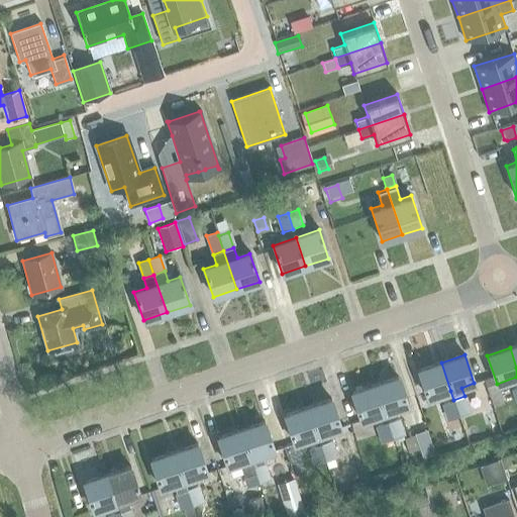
[(441,363),(418,371),(427,399),(450,391),(441,363)]
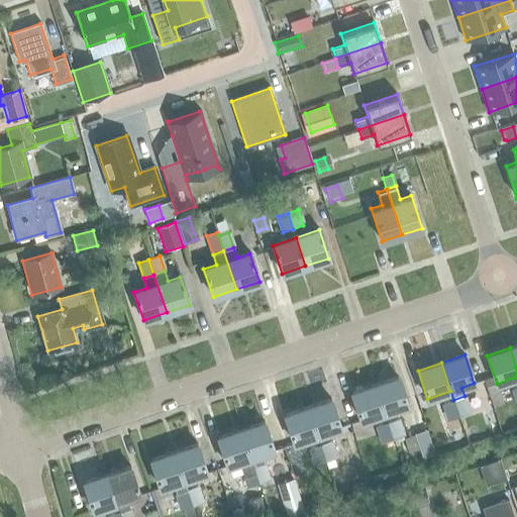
[(398,377),(375,385),(384,413),(407,406),(398,377)]
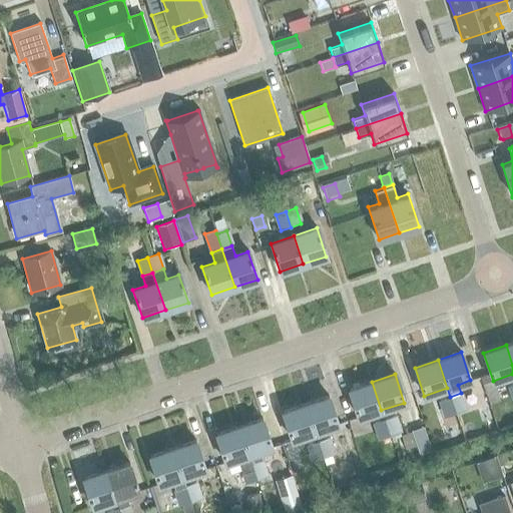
[(381,410),(372,382),(349,390),(358,418),(381,410)]
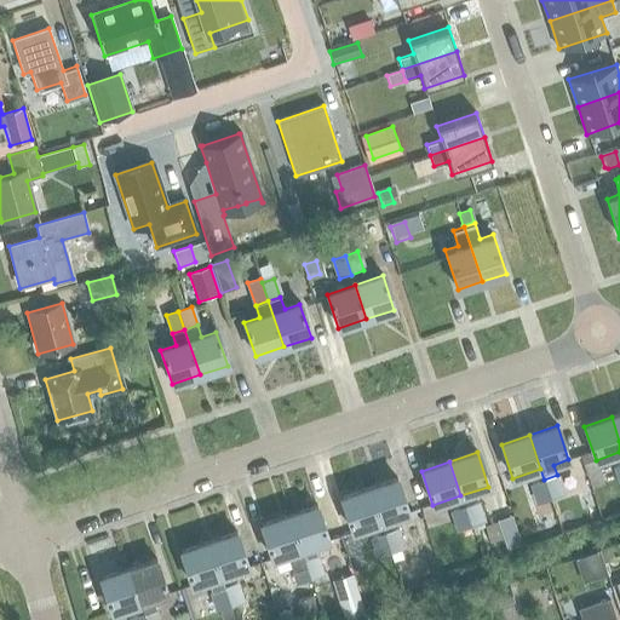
[(557,475),(544,480),(551,499),(563,495),(557,475)]
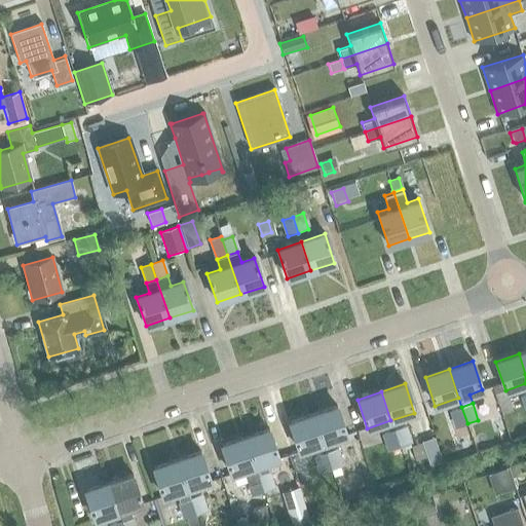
[(336,406),(312,414),(322,444),(333,440),(346,436),(336,406)]
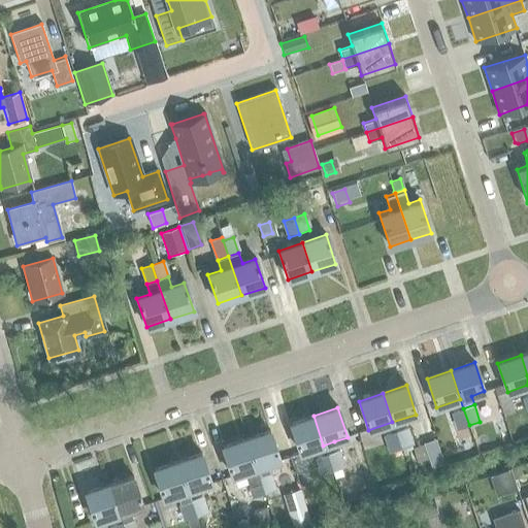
[(457,429),(469,425),(463,408),(451,413),(457,429)]
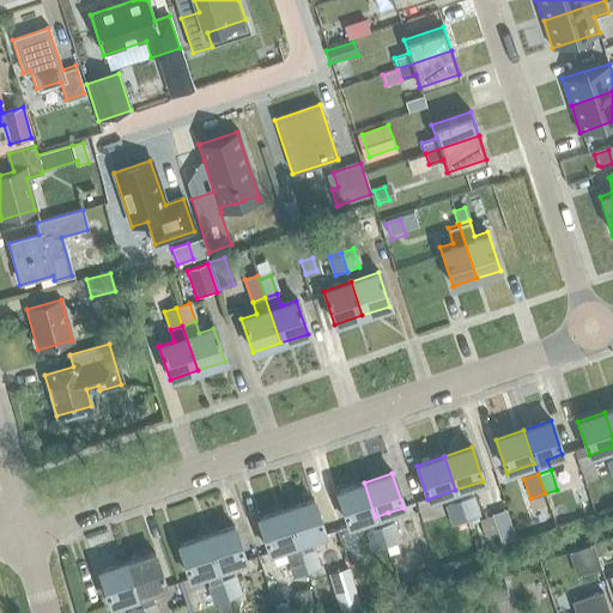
[(364,483),(337,492),(349,526),(363,521),(375,517),(364,483)]
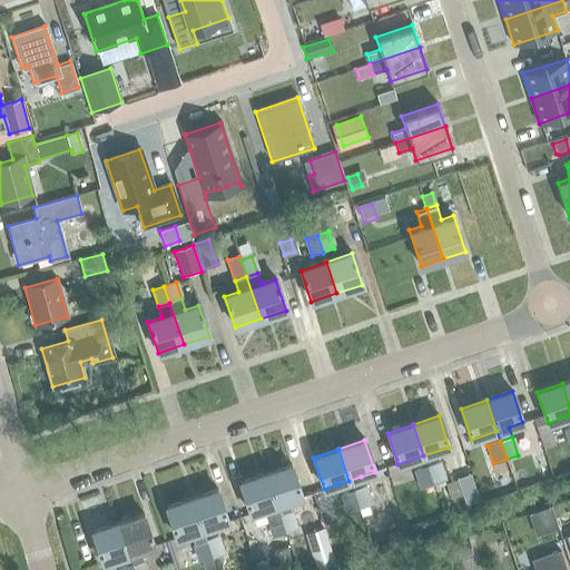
[(440,462),(426,467),(432,483),(445,480),(440,462)]
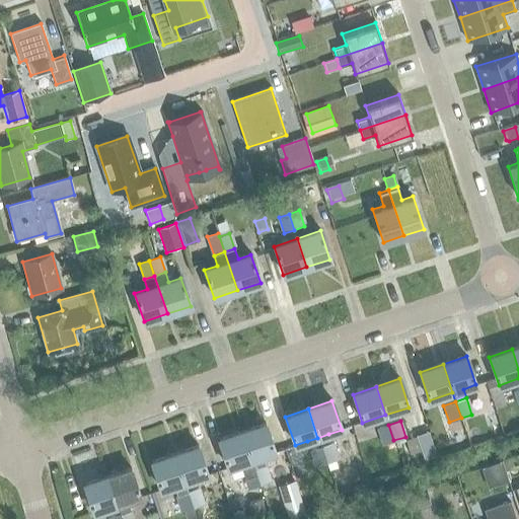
[(265,424),(241,431),(251,460),(275,452),(265,424)]
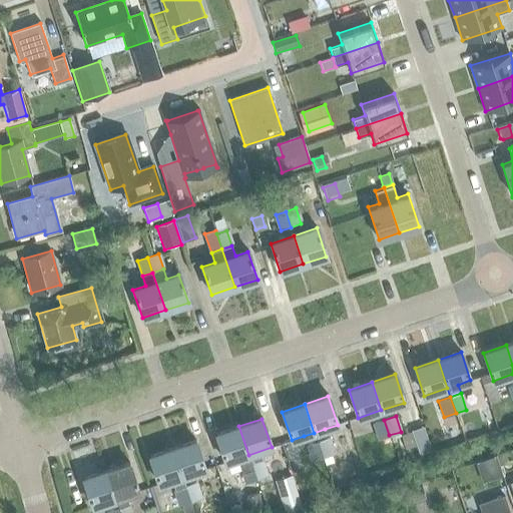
[(389,435),(384,420),(373,423),(378,439),(389,435)]
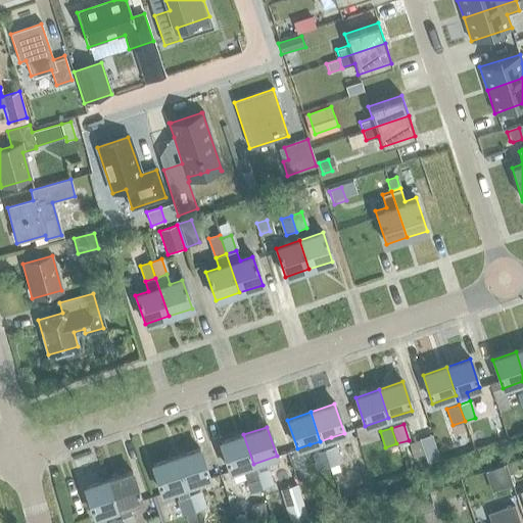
[(241,467),(245,477),(247,482),(246,482),(250,492),(262,488),(256,473),(253,464),(243,434),(220,442),(229,471),(241,467)]
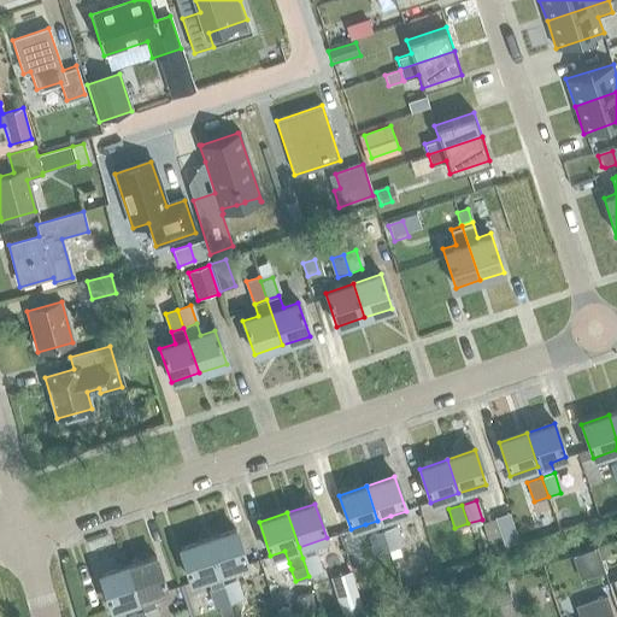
[(394,527),(381,530),(387,550),(400,546),(394,527)]
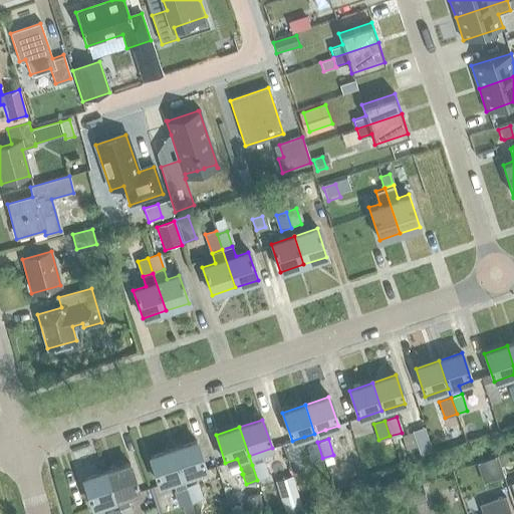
[(192,443),(173,450),(182,478),(205,470),(196,442),(192,443)]
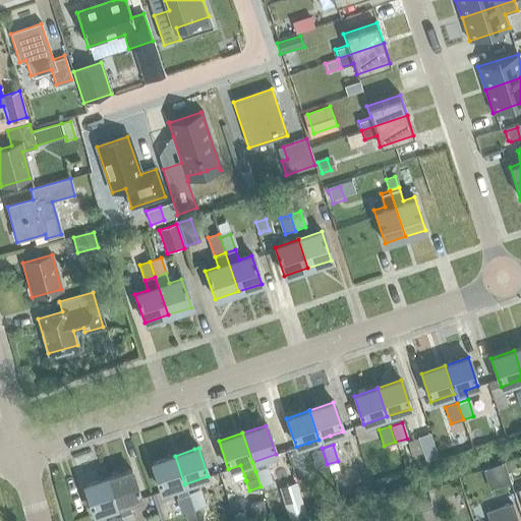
[(322,448),(311,452),(316,468),(327,464),(322,448)]
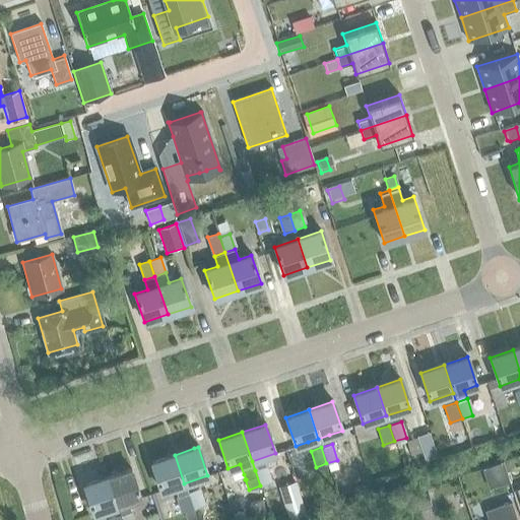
[(436,457),(434,449),(421,453),(425,461),(436,457)]
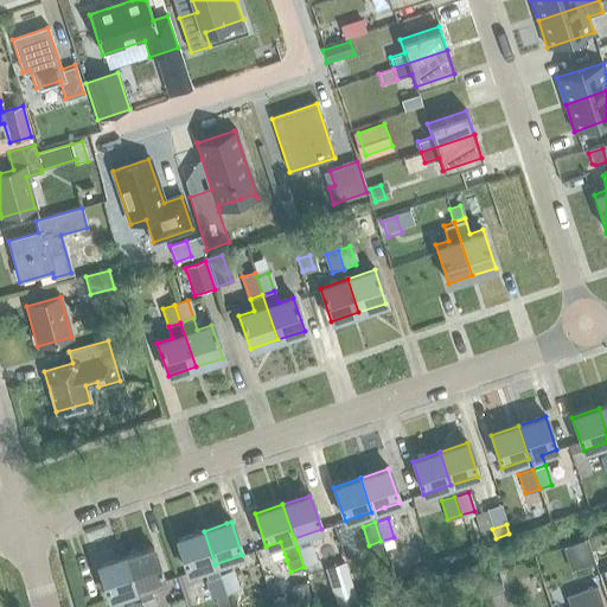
[(202,531),(177,540),(187,573),(203,568),(206,579),(218,575),(215,564),(204,531),(202,531)]
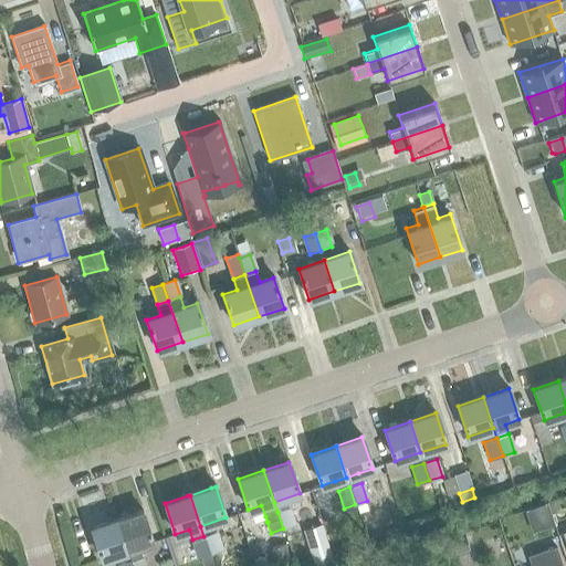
[(289,507),(278,512),(283,528),(295,525),(289,507)]
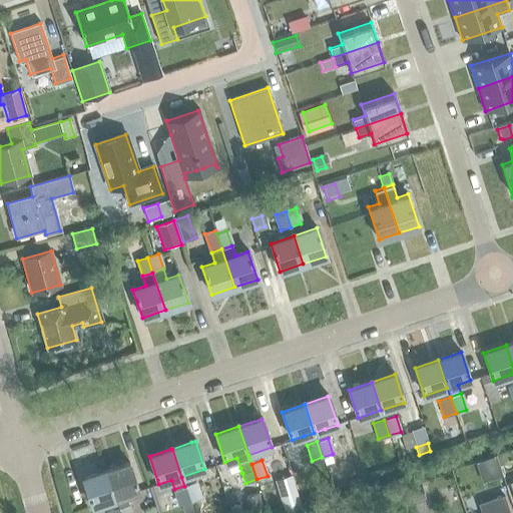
[(129,463),(106,471),(115,499),(118,508),(128,505),(125,496),(138,491),(129,463)]
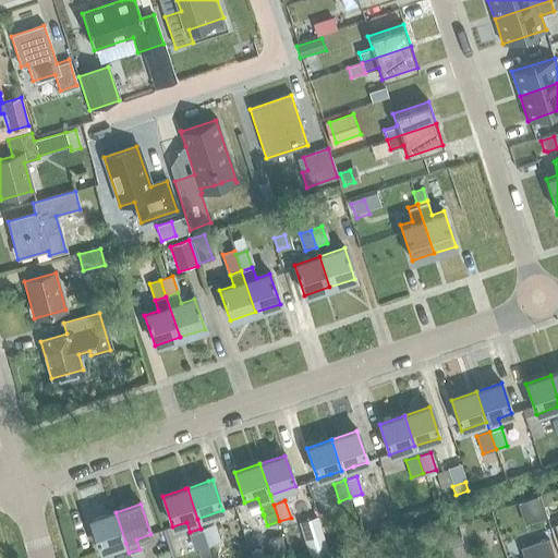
[(116,512),(89,520),(100,552),(114,546),(125,543),(116,512)]
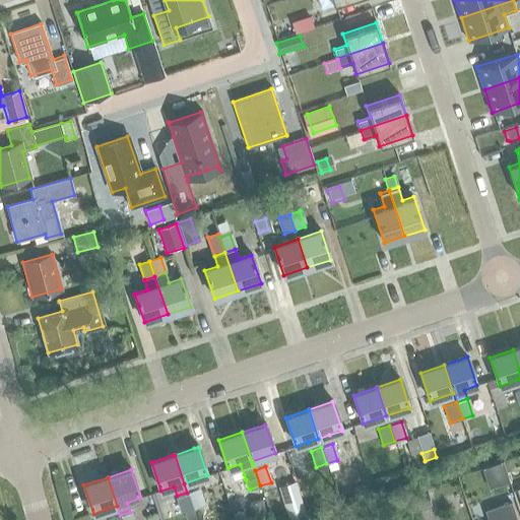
[(294,484),(278,489),(286,516),(302,511),(294,484)]
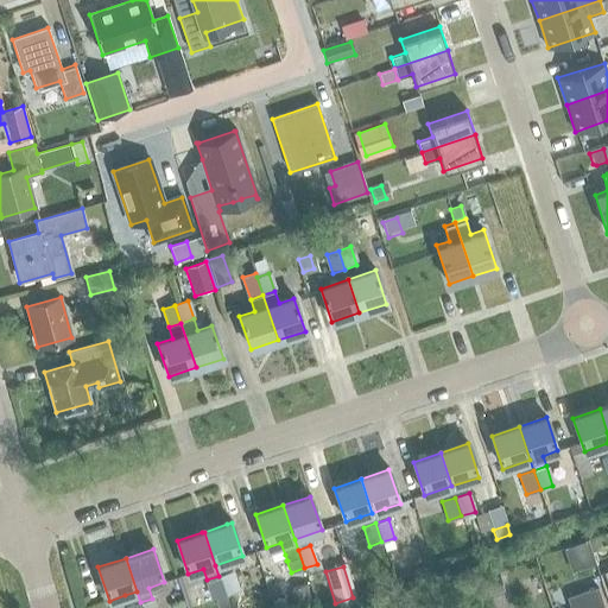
[(232,571),(219,576),(226,594),(238,590),(232,571)]
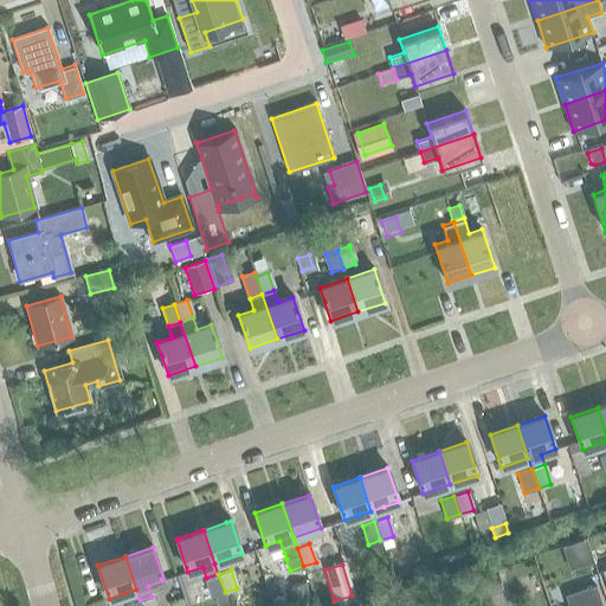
[(218,574),(206,578),(212,597),(214,595),(224,593),(225,592),(218,574)]
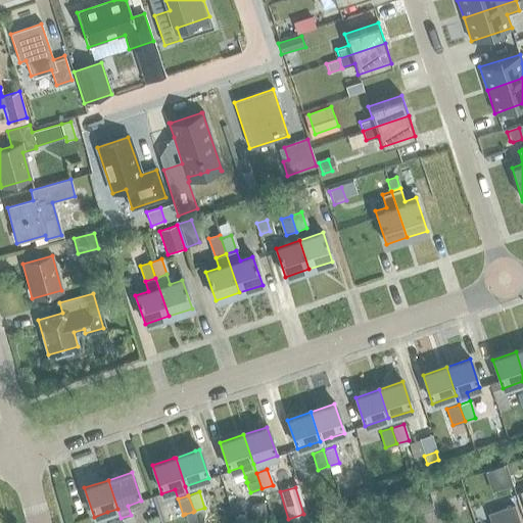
[(433,508),(429,495),(417,500),(421,511),(433,508)]
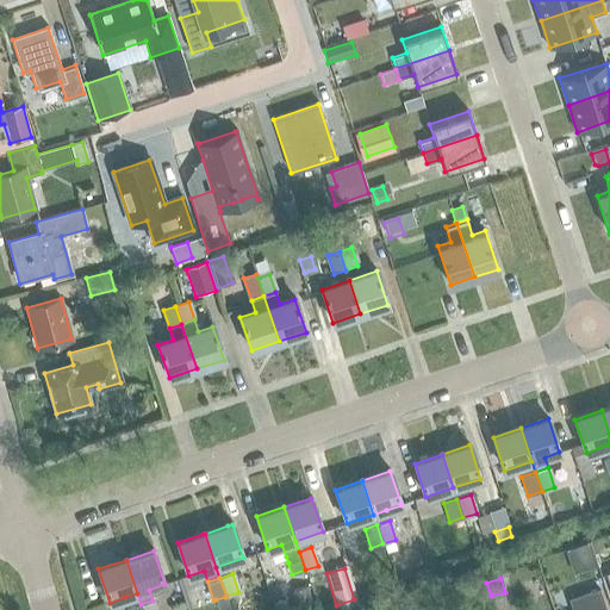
[(311,602),(306,589),(293,592),(298,607),(311,602)]
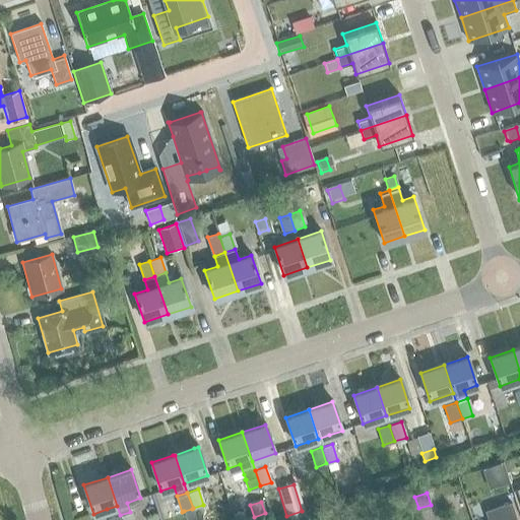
[(488,519),(515,519),(510,503),(484,511),(488,519)]
